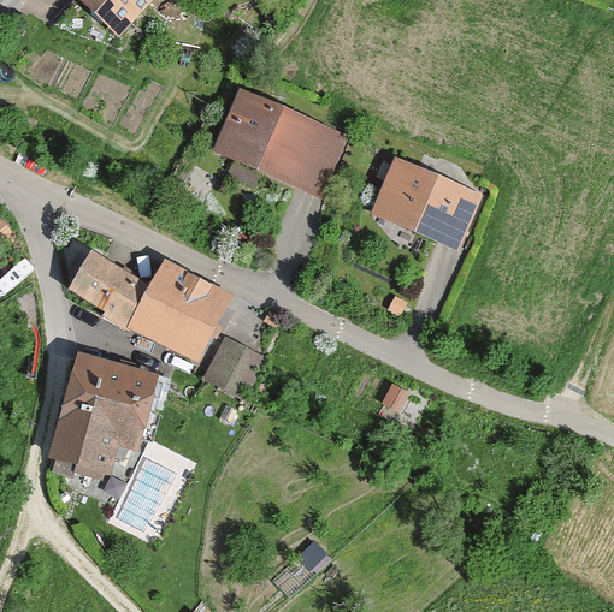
[(80,0),(120,37),(153,0),(80,0)]
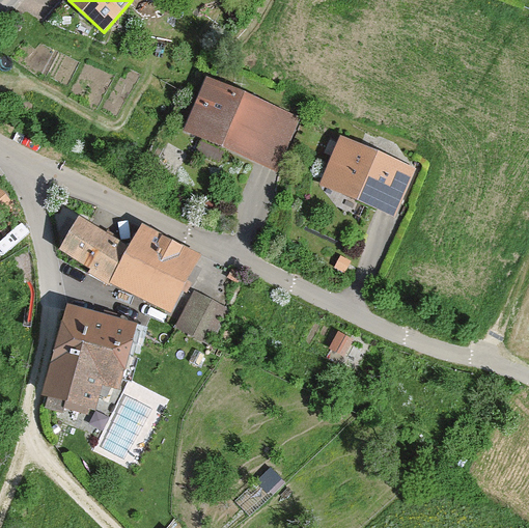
[(304,117),(205,74),(182,129),(280,171),(304,117)]
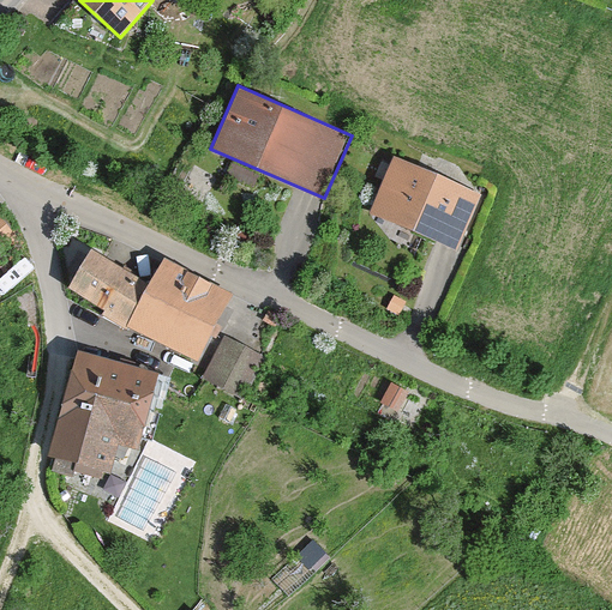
[(486,193),(393,153),(367,213),(461,253),(486,193)]
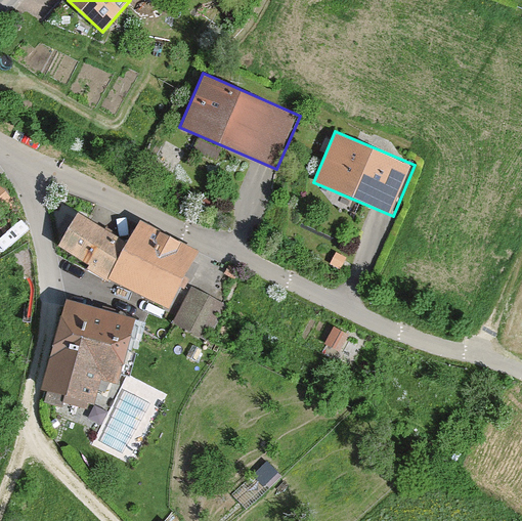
[(0,202),(8,194),(0,184),(0,202)]
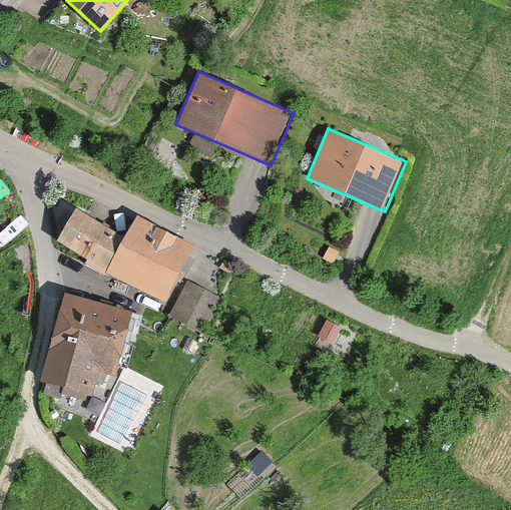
[(105,275),(107,271),(123,237),(74,208),(56,240),(88,260),(86,264),(105,275)]
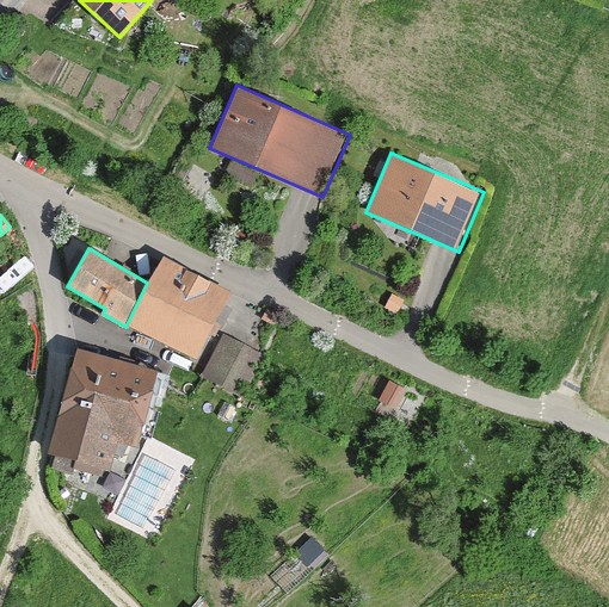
[(164,254),(147,283),(128,322),(194,359),(209,330),(214,334),(220,323),(215,320),(231,292),(164,254)]
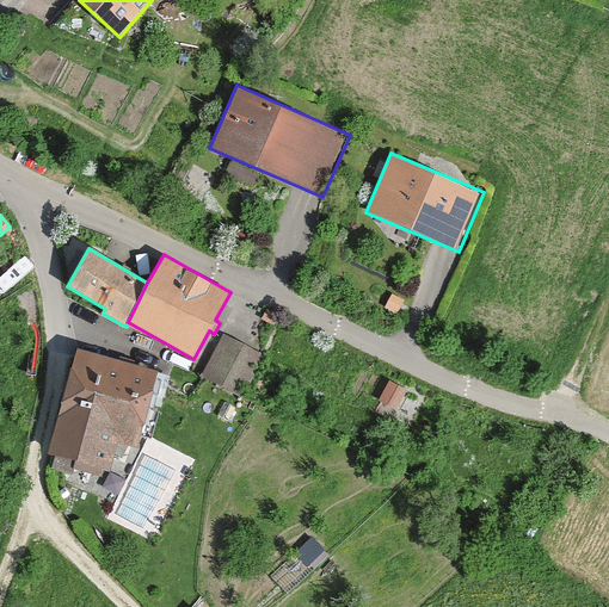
[(262,351),(223,330),(202,372),(240,391),(262,351)]
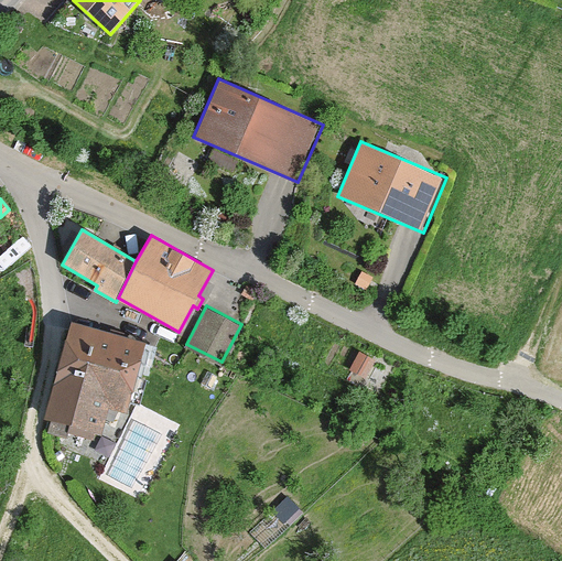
[(146,341),(75,323),(49,431),(119,448),(146,341)]
